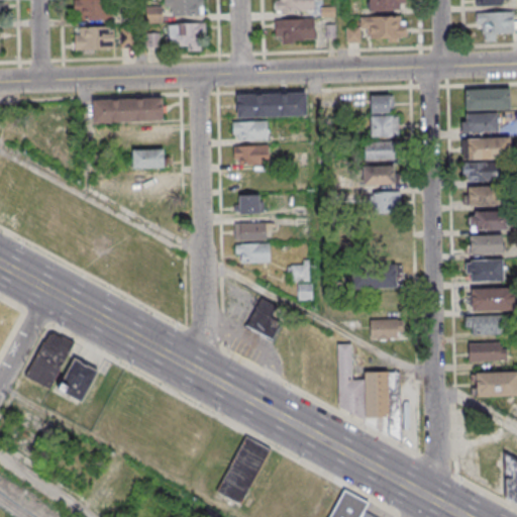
[(112,19),(111,0),(74,0),(75,19),(112,19)]
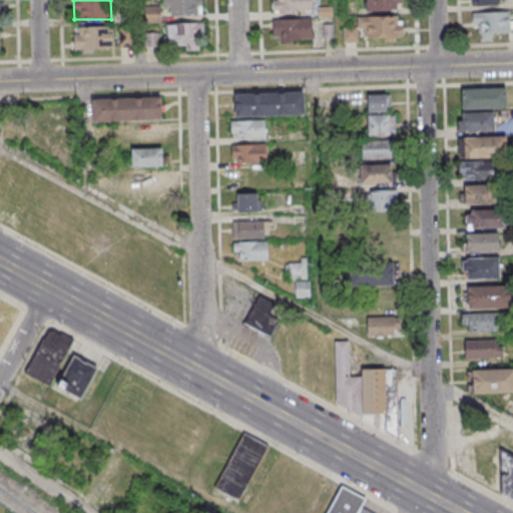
[(202,15),(201,0),(165,0),(165,15),(202,15)]
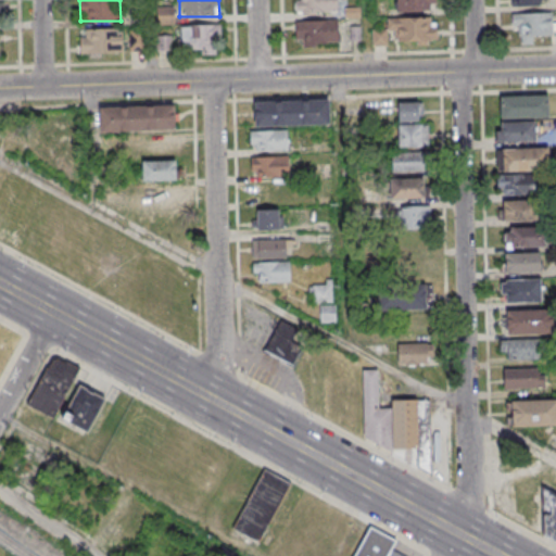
[(340,13),(339,0),(295,0),(297,14),(340,13)]
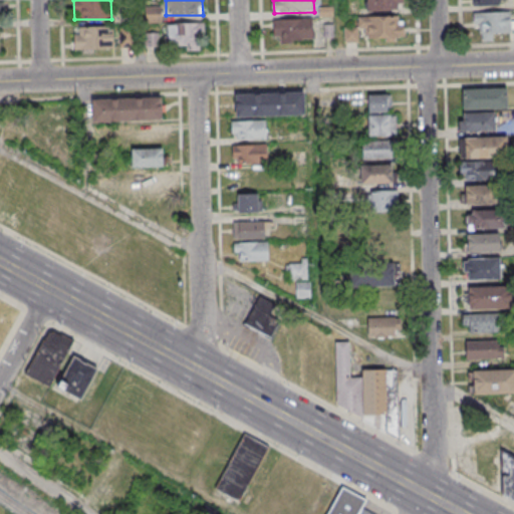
[(365,0),(366,11),(403,11),(402,0),(365,0)]
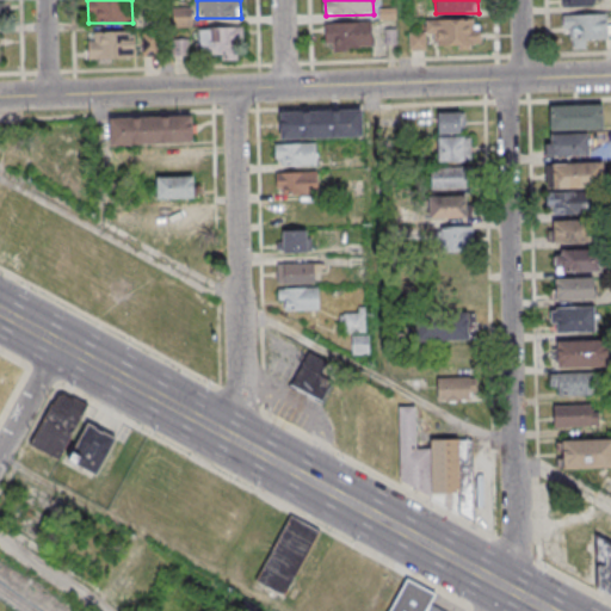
[(174,26),(189,26),(189,8),(174,8),(174,26)]
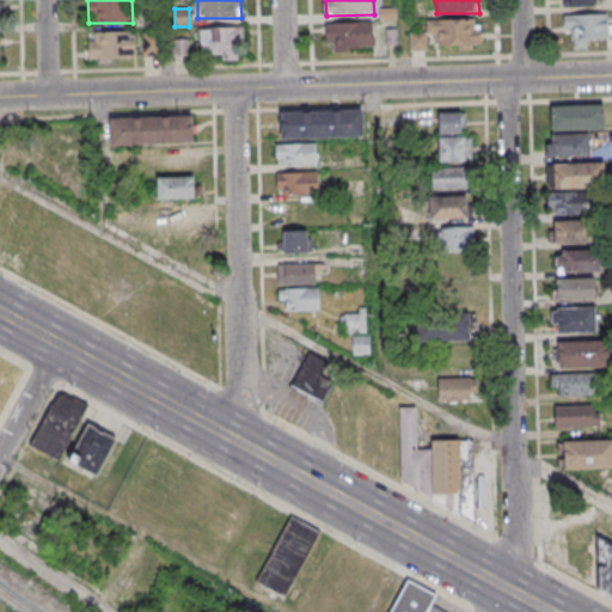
[(575,48),(588,48),(587,37),(611,36),(610,13),(563,14),(564,37),(575,37),(575,48)]
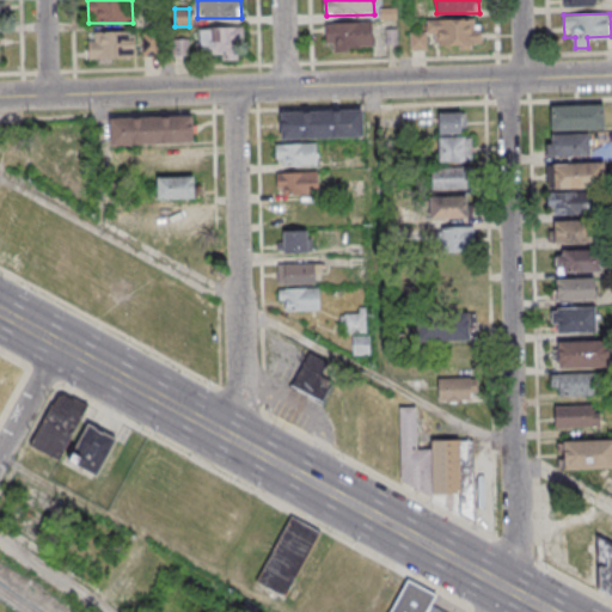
[(427,20),(427,35),(411,35),(411,50),(429,50),(429,47),(481,48),(481,22),(427,20)]
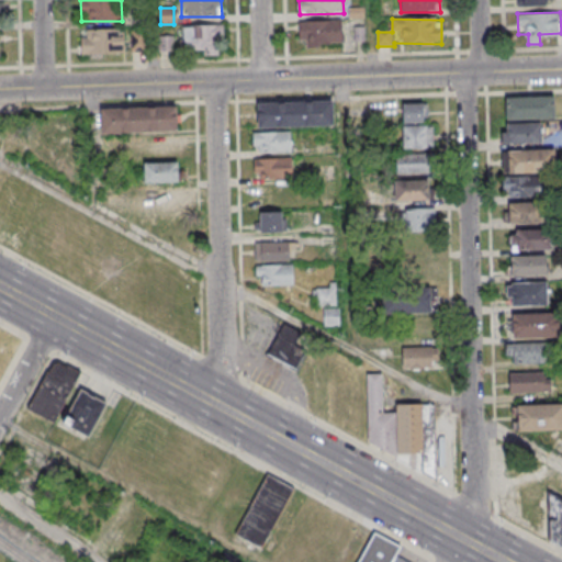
[(344,21),(300,21),(300,44),(344,44),(344,21)]
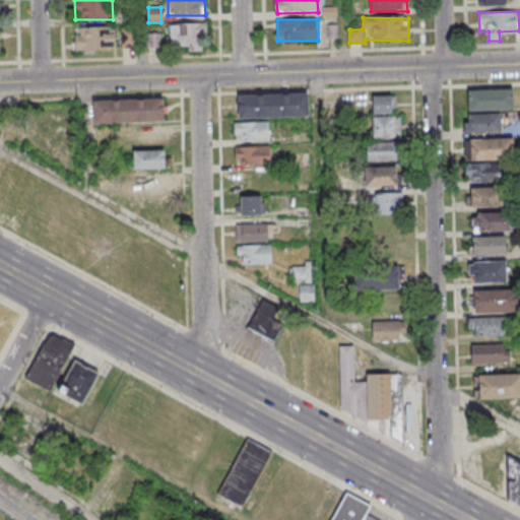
[(169,23),(169,48),(205,48),(205,23),(169,23)]
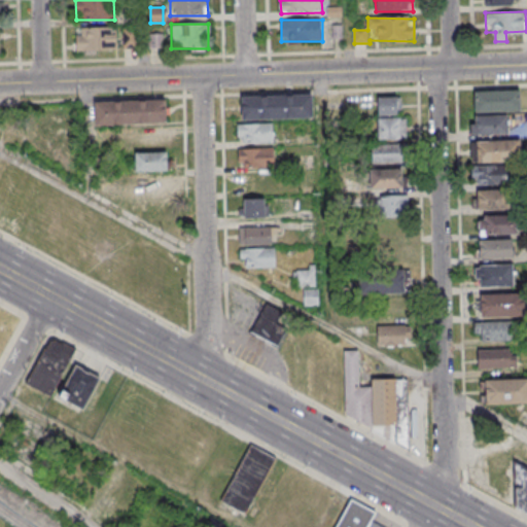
[(116,27),(75,27),(75,51),(116,51),(116,27)]
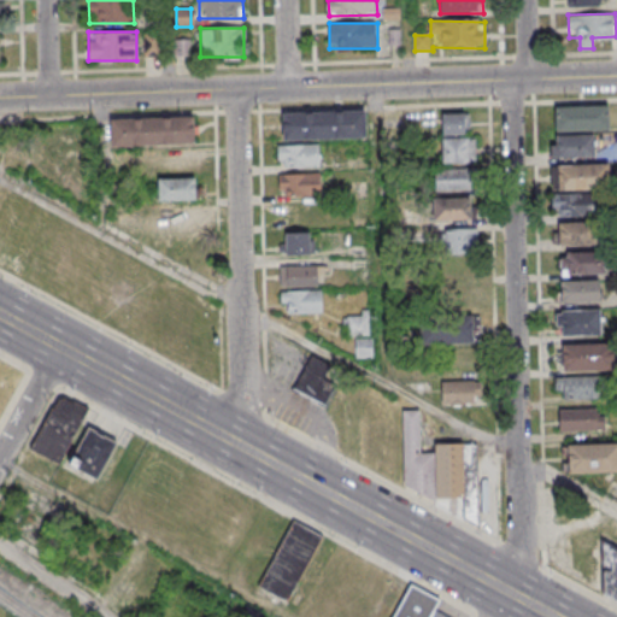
[(163,56),(163,31),(144,31),(144,56),(163,56)]
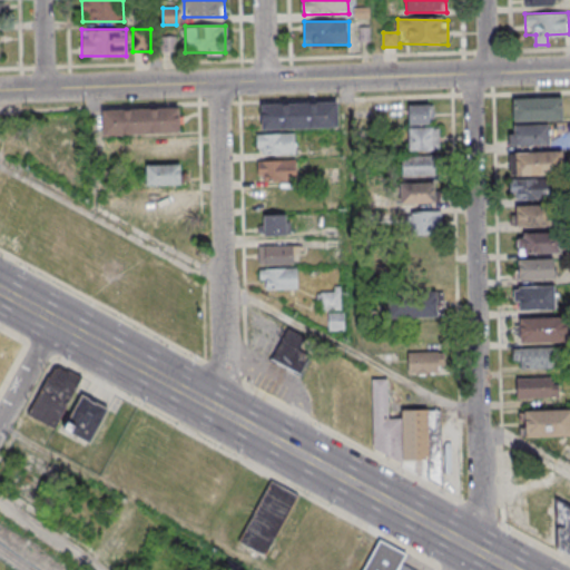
[(563,98),(513,98),(513,121),(563,121),(563,98)]
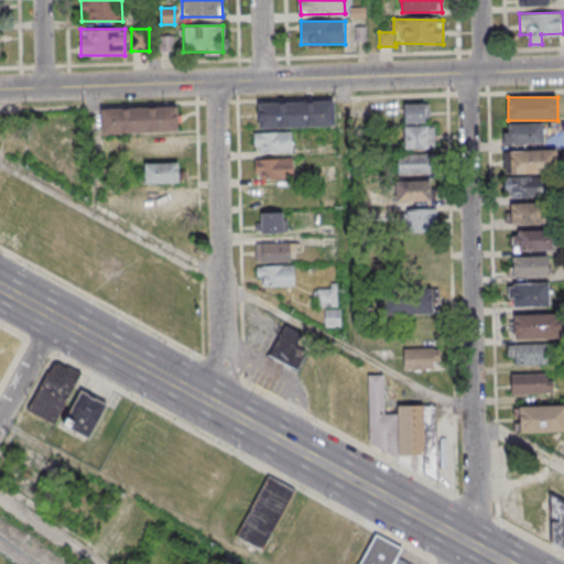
[(334,101),(258,101),(258,128),(334,128),(334,101)]
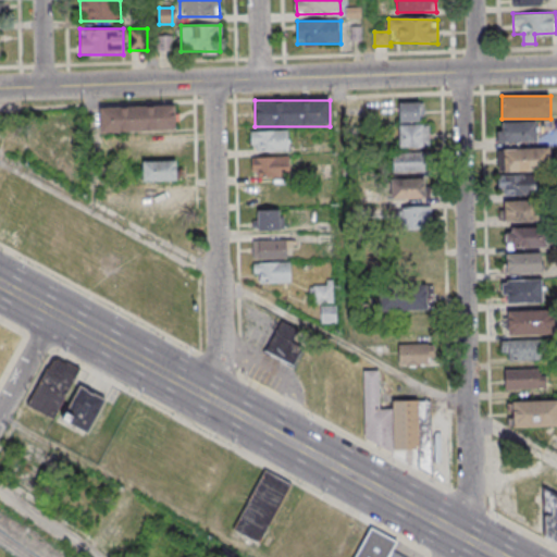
[(398,147),(429,147),(429,124),(421,124),(421,101),(398,101),(398,147)]
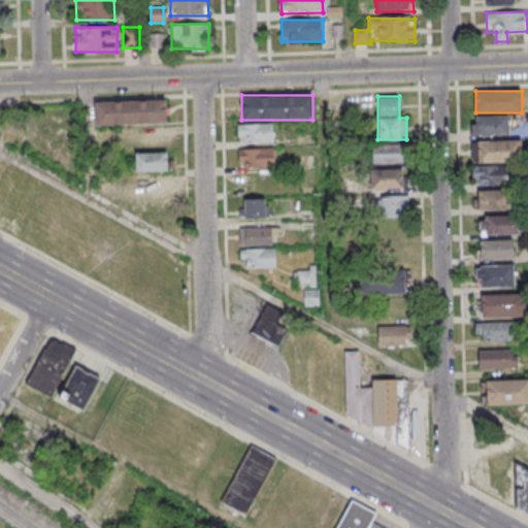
[(166,124),(166,100),(94,100),(94,125),(166,124)]
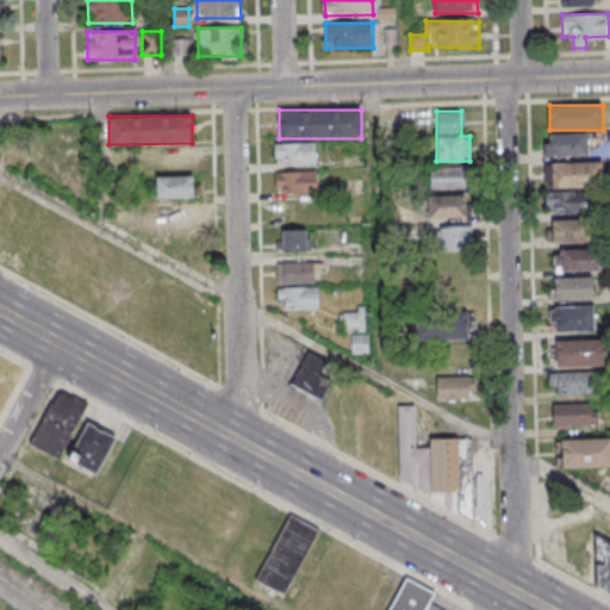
[(545,156),(587,156),(587,134),(545,134),(545,156)]
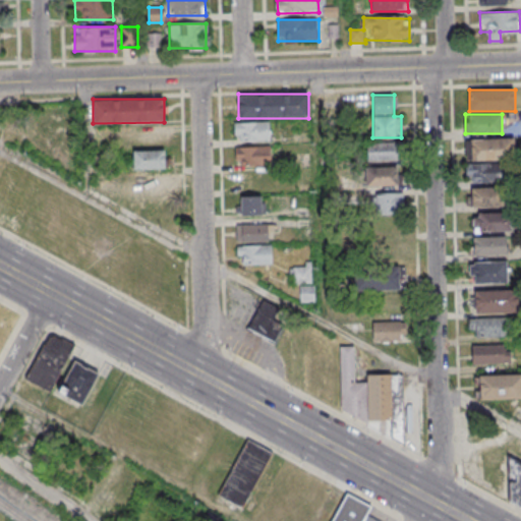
[(270,140),(270,121),(235,121),(235,140),(270,140)]
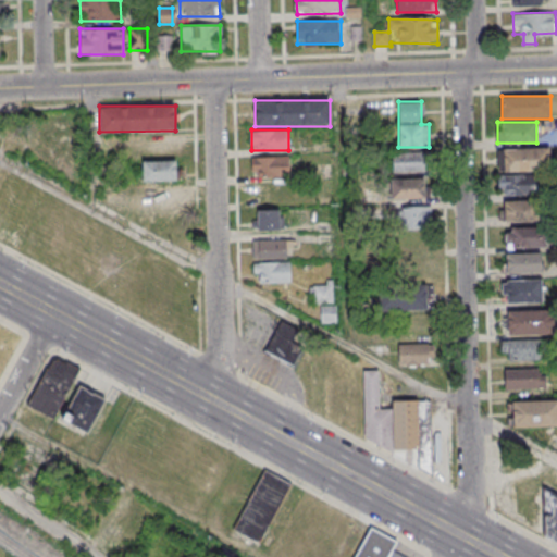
[(498,148),(498,171),(549,171),(549,148),(498,148)]
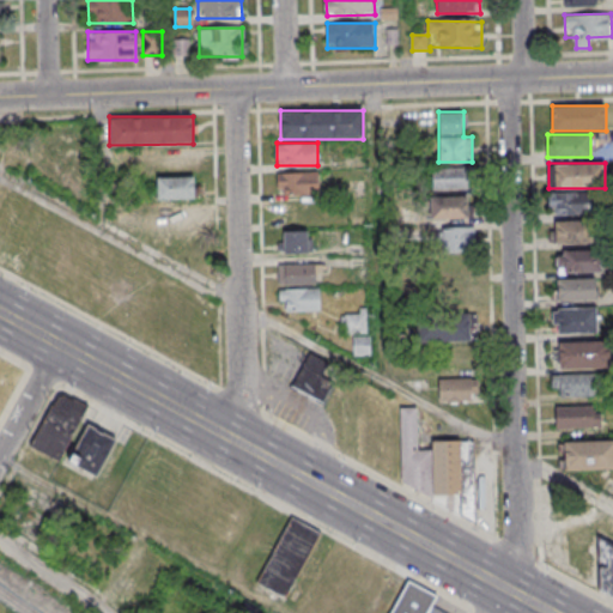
[(471,167),(432,167),(432,189),(471,189),(471,167)]
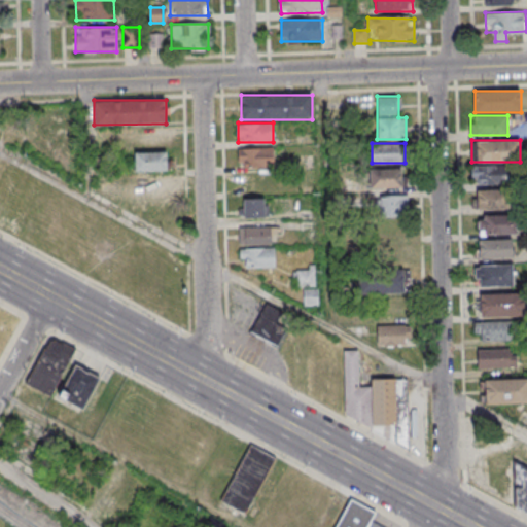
[(274,168),(274,147),(238,147),(238,168),(274,168)]
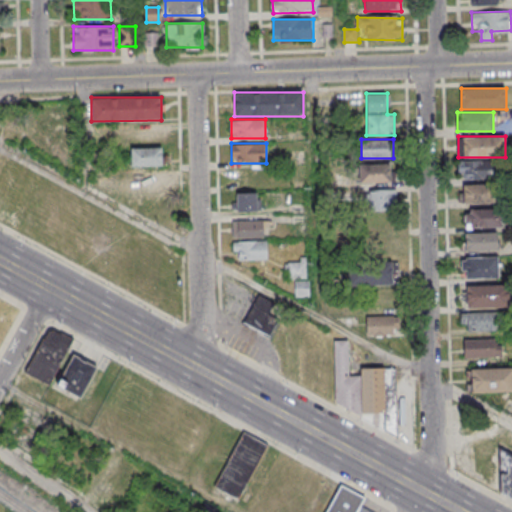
[(163,147),(131,147),(131,166),(163,166),(163,147)]
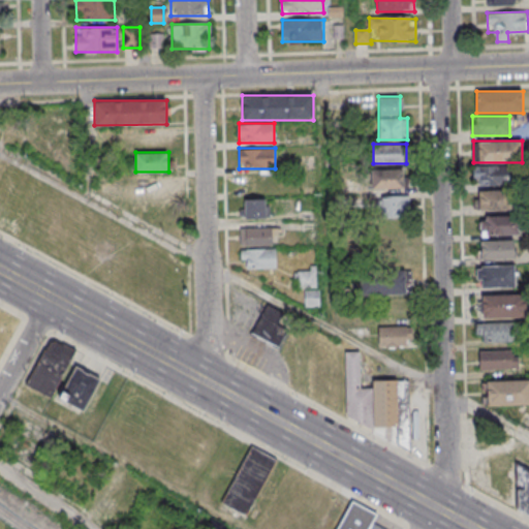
[(511,165),(479,165),(479,184),(511,184),(511,165)]
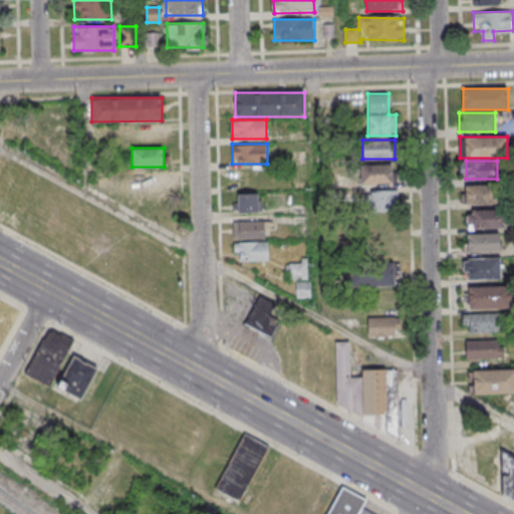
[(362,165),(362,185),(392,185),(392,165),(362,165)]
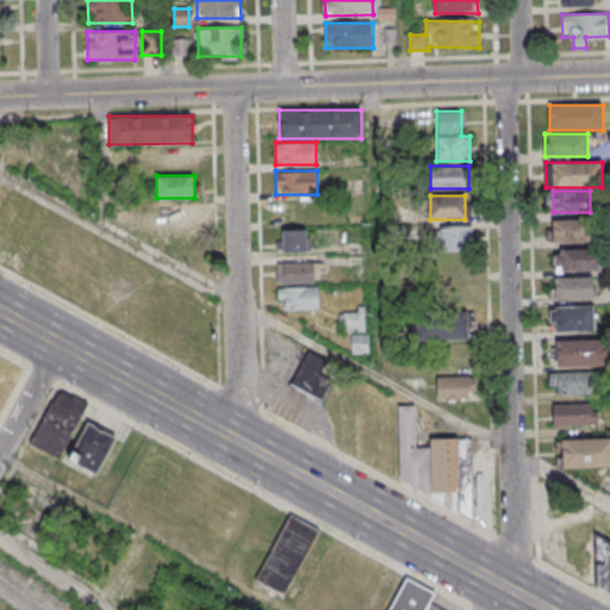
[(194,205),(143,205),(143,230),(194,230),(194,205)]
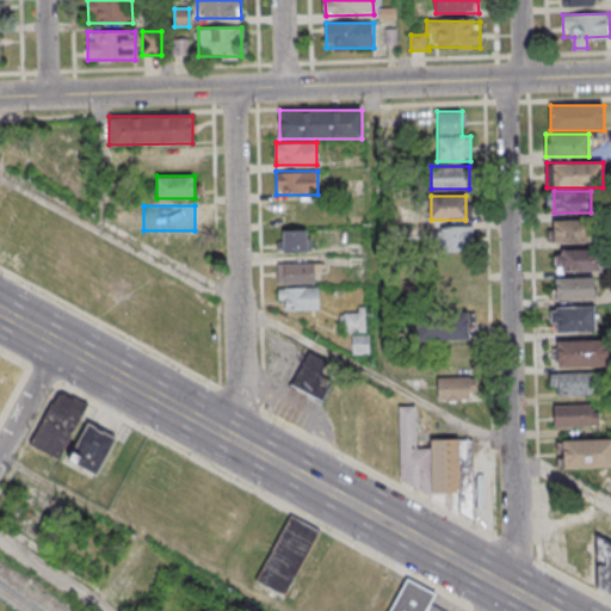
[(134,221),(134,208),(121,208),(121,221),(134,221)]
